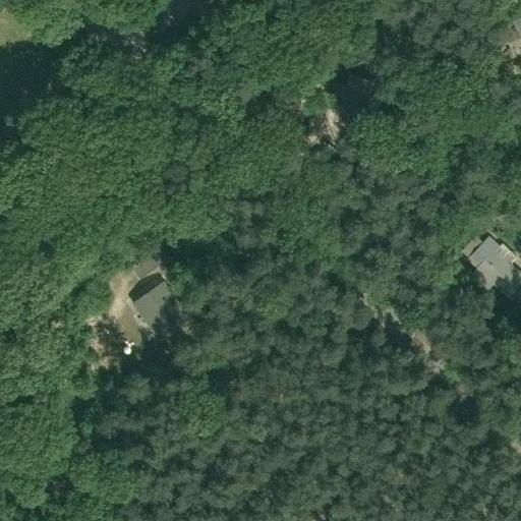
[(520,15),(512,20),(520,38),(520,15)]
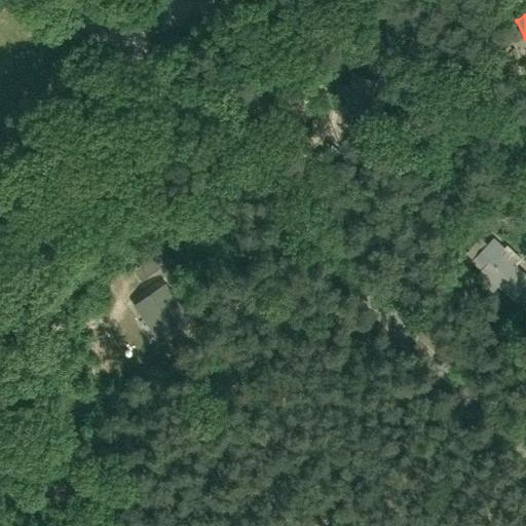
[(352,73),(342,110),(361,115),(364,103),(370,105),(373,92),(367,90),(371,79),(352,73)]
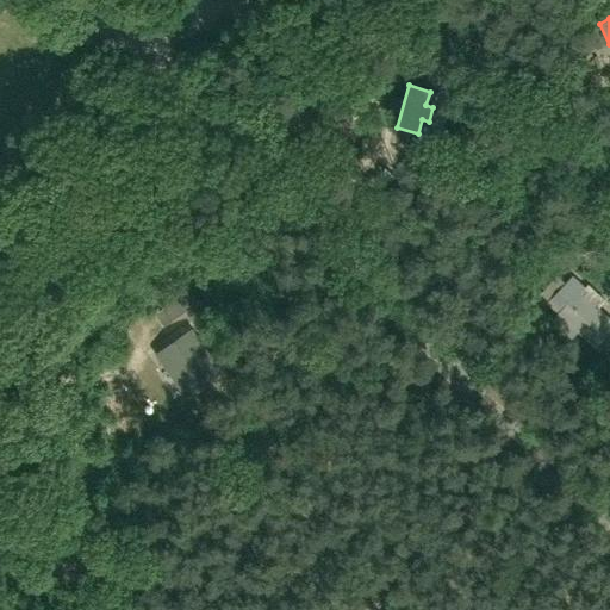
[(578,329),(595,346),(609,329),(609,319),(597,307),(595,310),(578,294),(584,288),(572,277),(549,302),(560,312),(553,319),(571,336),(578,329)]
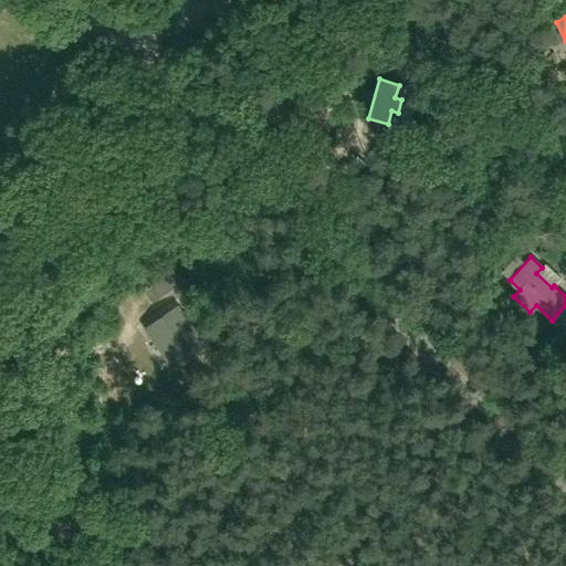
[(168,274),(144,291),(152,303),(177,286),(168,274)]
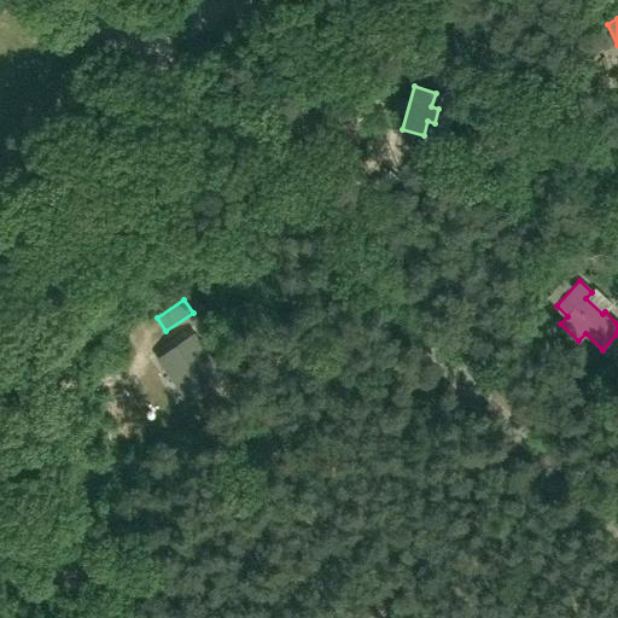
[(192,401),(225,379),(194,334),(159,359),(169,373),(173,372),(192,401)]
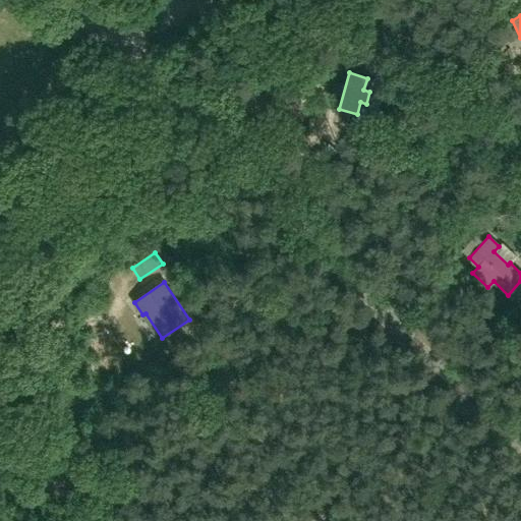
All buildings are outlined.
